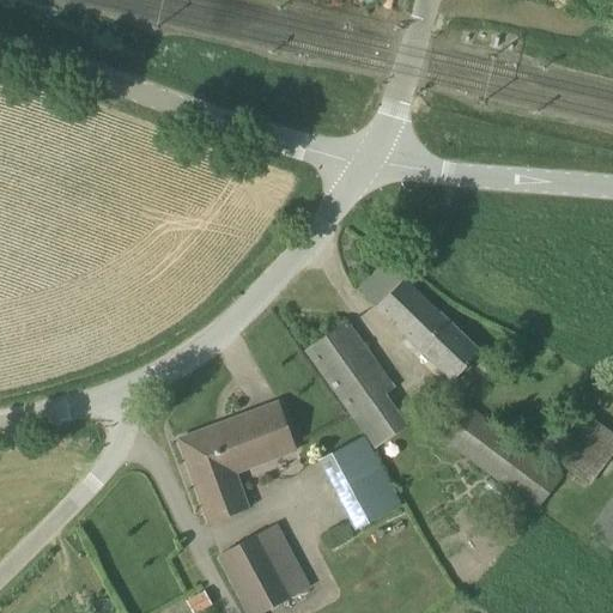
[(411,250),(422,236),(411,228),(400,241),(411,250)]
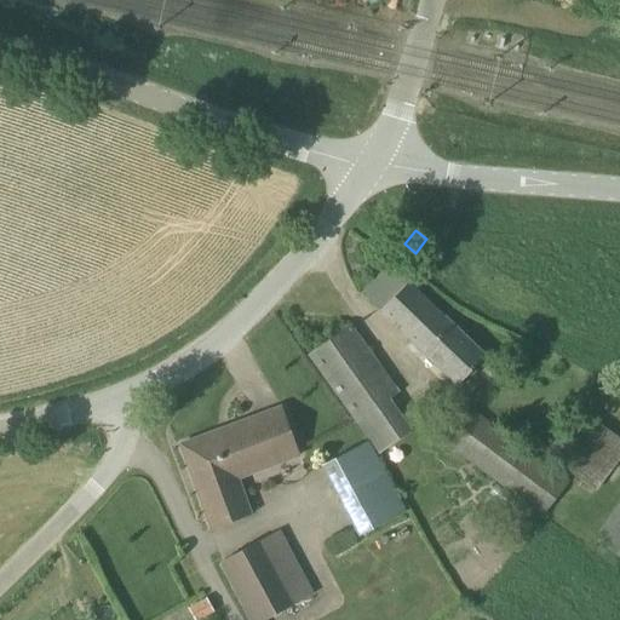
[(457,386),(486,356),(408,282),(389,265),(361,294),(457,386)]
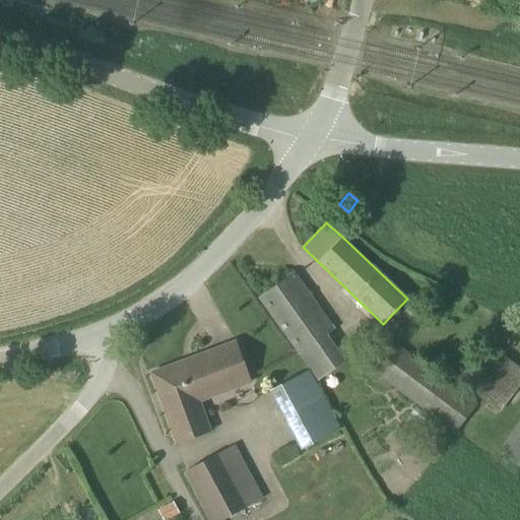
[(317,379),(345,362),(327,334),(334,329),(296,273),(259,298),(317,379)]
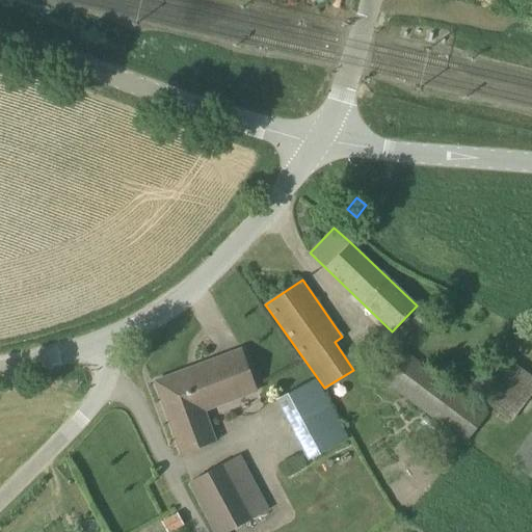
[(182,454),(215,441),(205,410),(256,392),(241,350),(155,381),(182,454)]
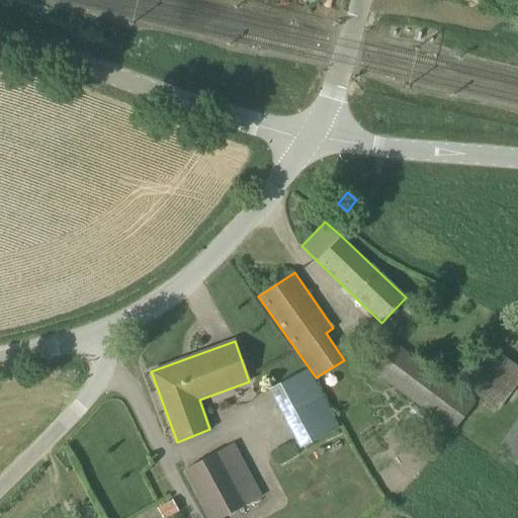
[(452,432),(476,402),(393,342),(371,370),(452,432)]
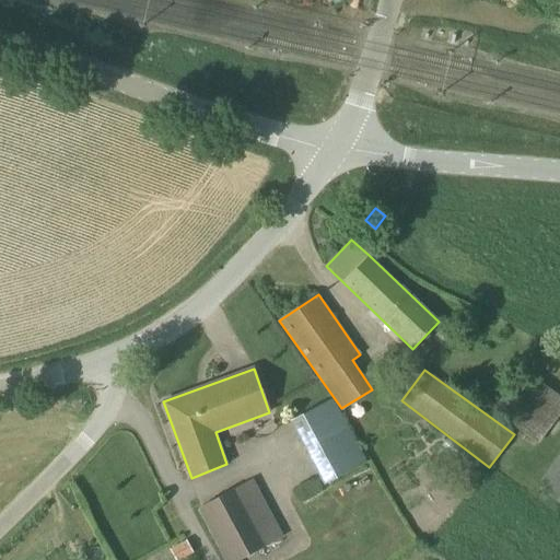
[(537,444),(559,415),(559,397),(524,372),(492,411),(537,444)]
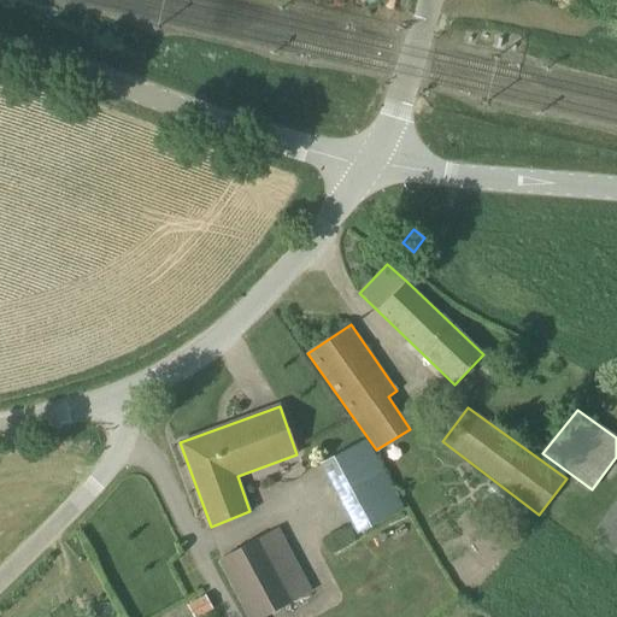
[(347,515),(393,491),(365,440),(321,465),(347,515)]
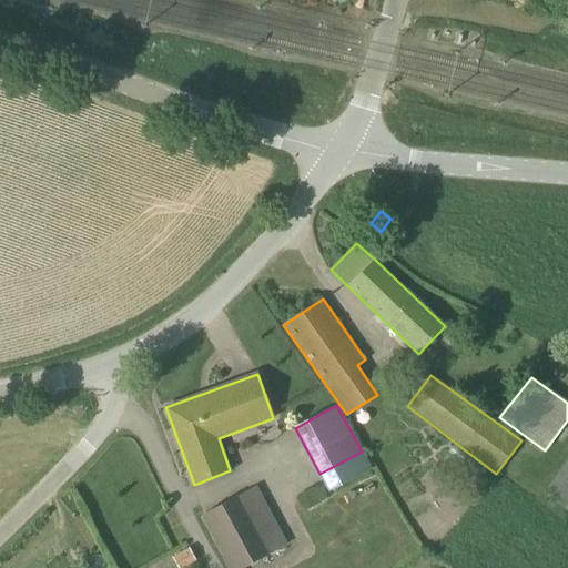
[(567,511),(567,459),(543,494),(567,511)]
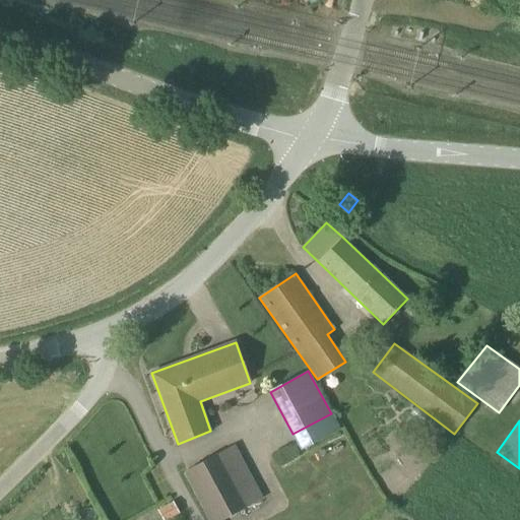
[(213,519),(221,519),(261,500),(233,447),(188,471),(213,519)]
